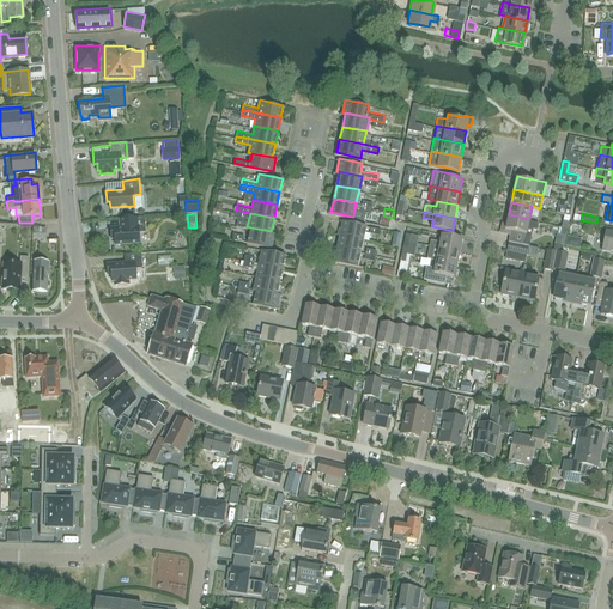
[(115,225),(107,226),(108,237),(111,237),(111,243),(139,242),(138,230),(145,230),(144,214),(127,215),(115,217),(115,225)]
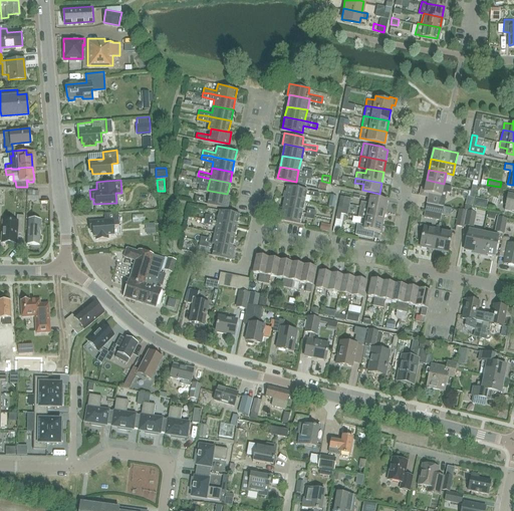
[(451,185),(444,184),(427,180),(426,187),(422,186),(421,193),(427,194),(427,192),(438,194),(438,196),(439,197),(442,197),(440,204),(439,204),(443,205),(447,190),(450,191),(451,185)]
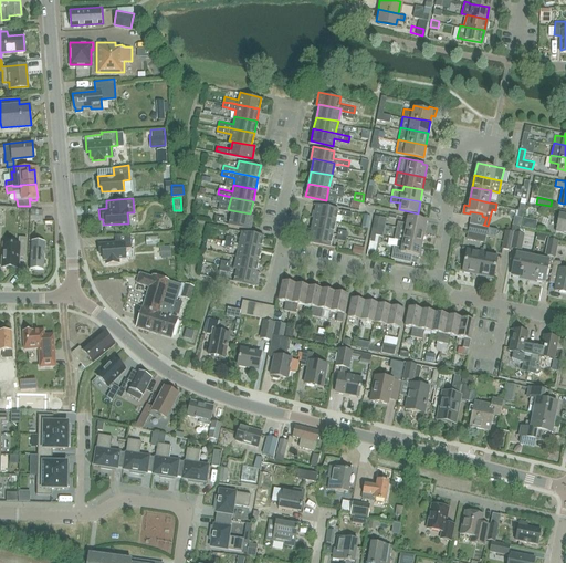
[(316,202),(314,215),(335,219),(338,207),(316,202)]
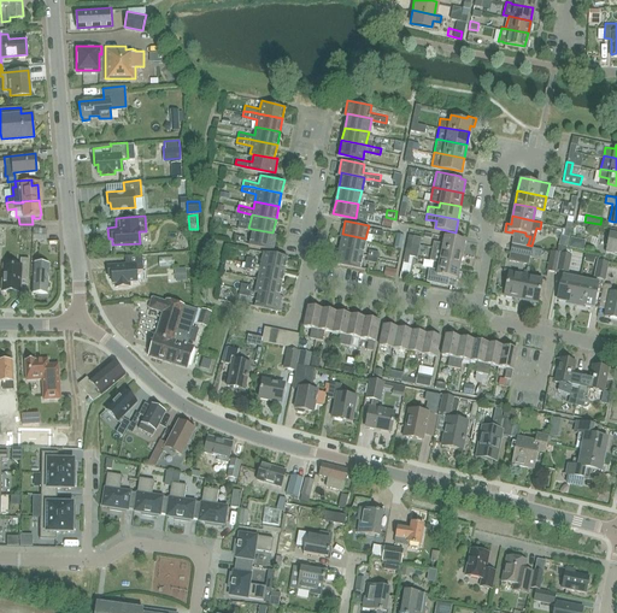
[(46,228),(34,227),(33,236),(46,237),(46,228)]
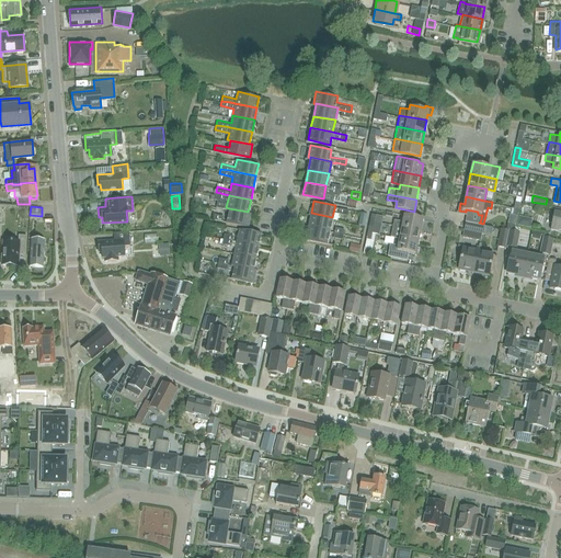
[(560,206),(559,207),(558,211),(554,211),(551,228),(559,229),(559,227),(560,227),(560,206)]
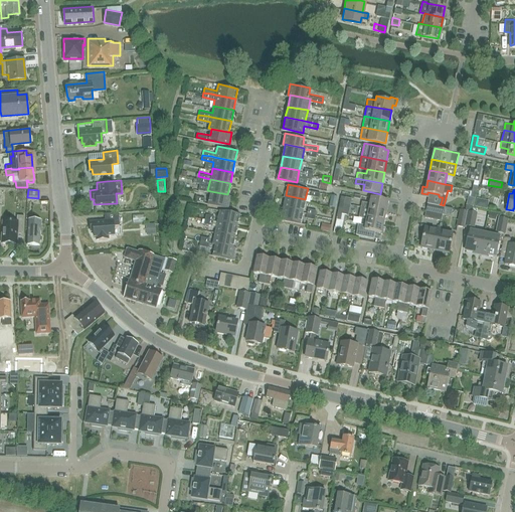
[(210,191),(207,202),(227,206),(230,194),(227,194),(210,191)]
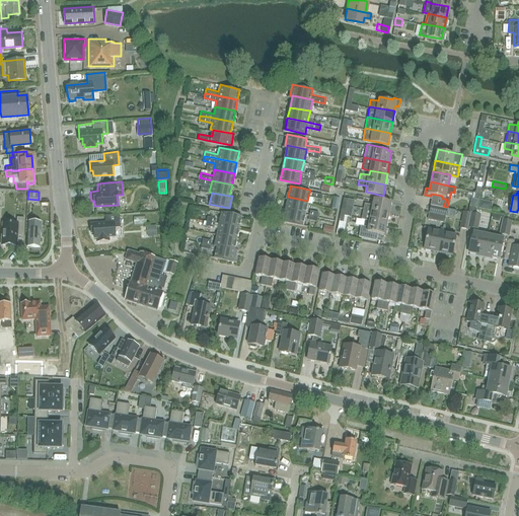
[(340,196),(334,195),(331,205),(338,206),(340,196)]
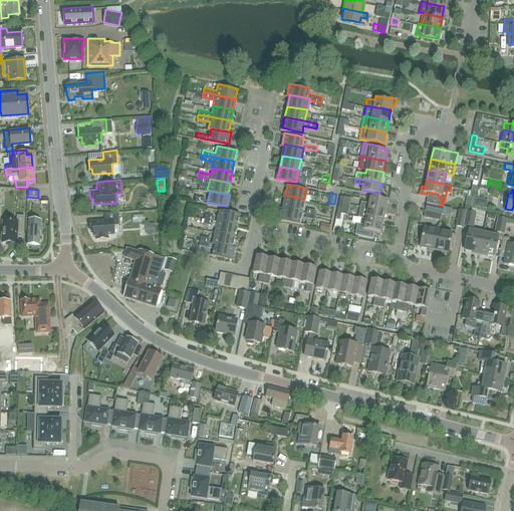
[(340,194),(339,201),(343,202),(343,201),(349,203),(350,196),(340,194)]
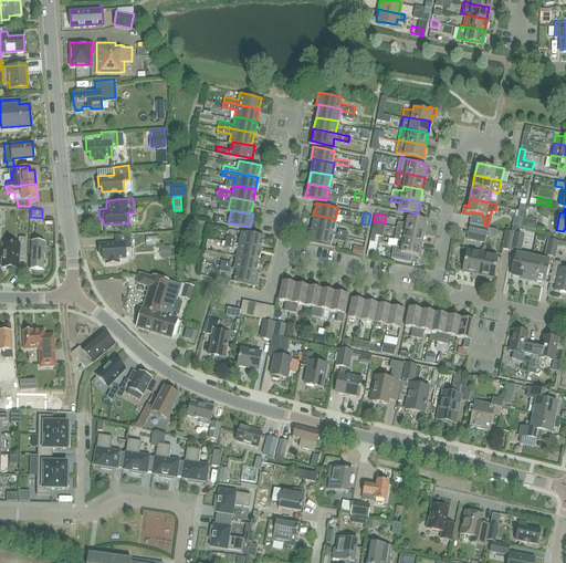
[(333,231),(335,219),(314,215),(312,227),(333,231)]
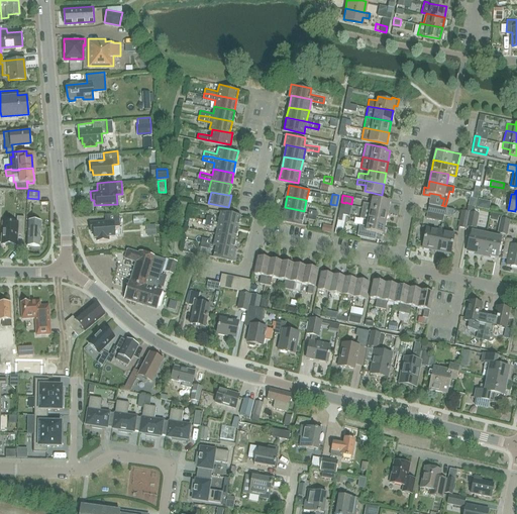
[(364,201),(363,205),(388,211),(390,200),(373,196),(372,202),(364,201)]
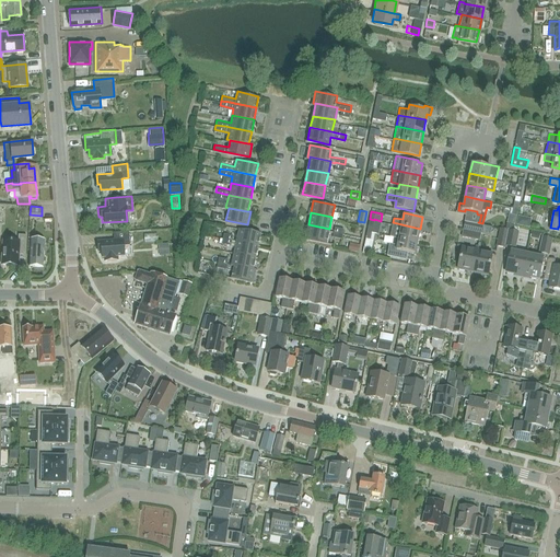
[(462,235),(479,239),(482,223),(465,220),(462,235)]
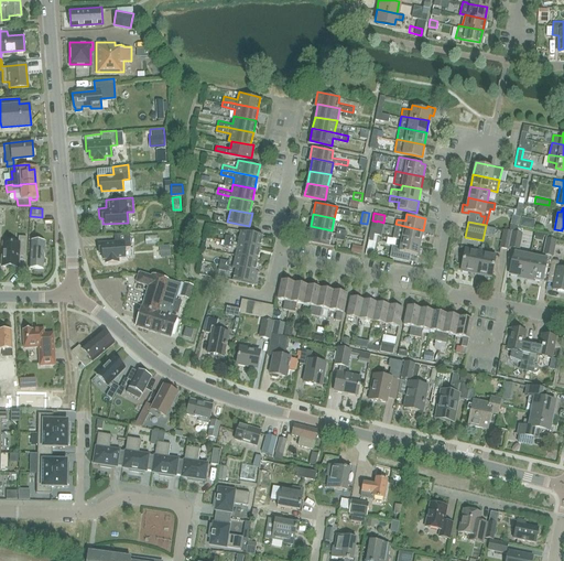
[(421,243),(423,230),(396,224),(392,236),(401,238),(421,243)]
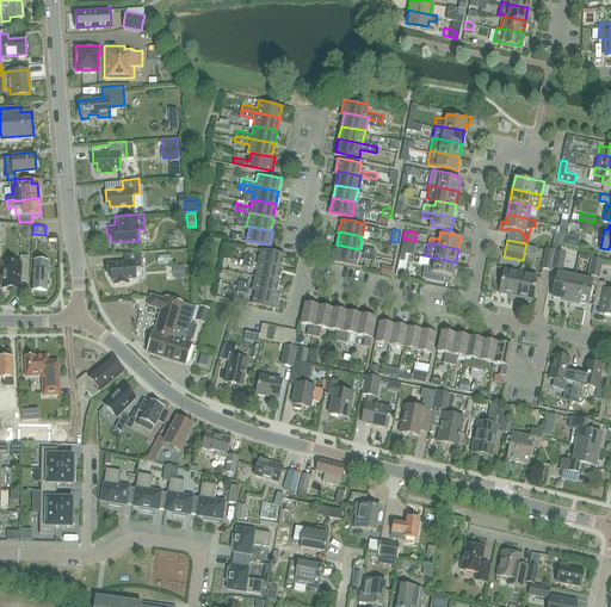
[(357,262),(359,249),(337,245),(333,258),(357,262)]
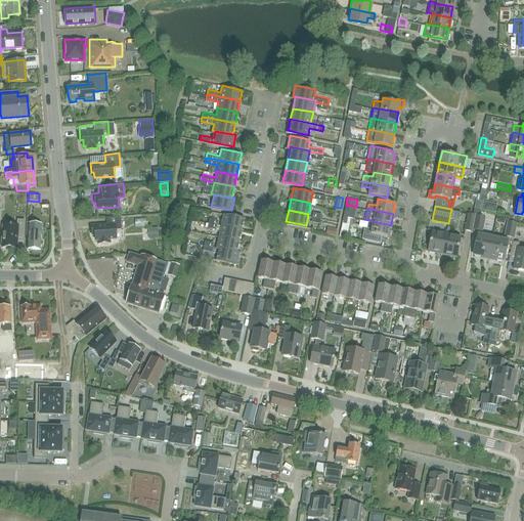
[(223,213),(221,223),(241,227),(244,216),(223,212),(223,213)]
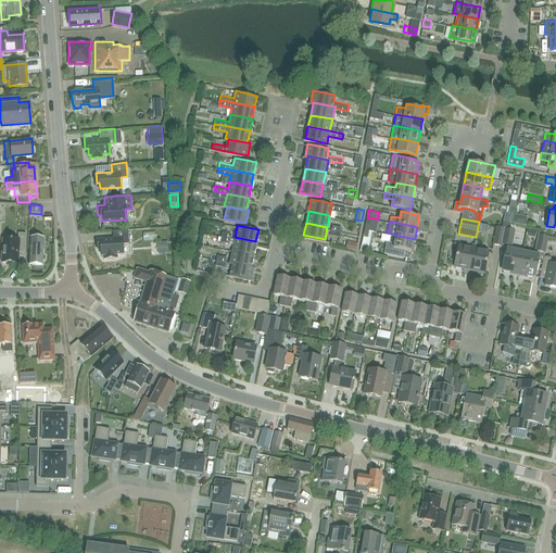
[(502,243),(505,226),(496,225),(493,241),(502,243)]
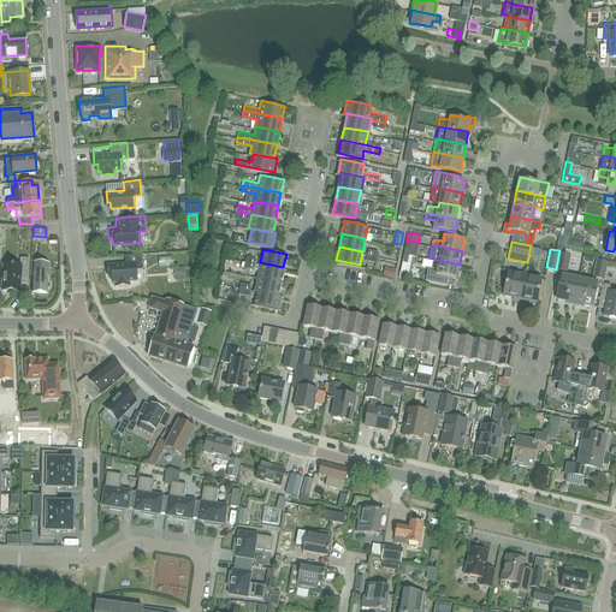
[(567,268),(570,253),(561,251),(557,267),(567,268)]
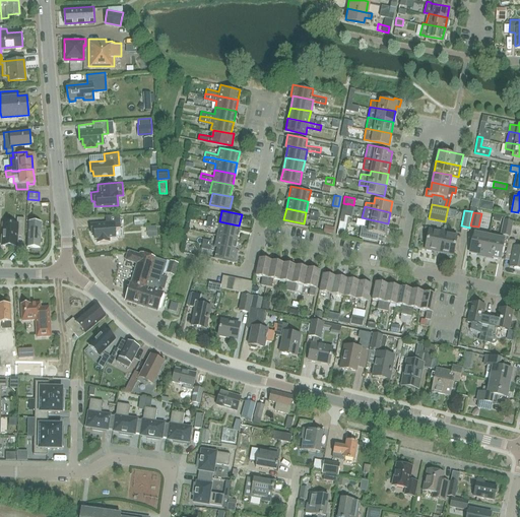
[(120,225),(119,213),(106,214),(106,221),(91,222),(91,232),(94,232),(94,238),(96,237),(98,240),(109,239),(109,236),(115,236),(114,227),(120,225)]
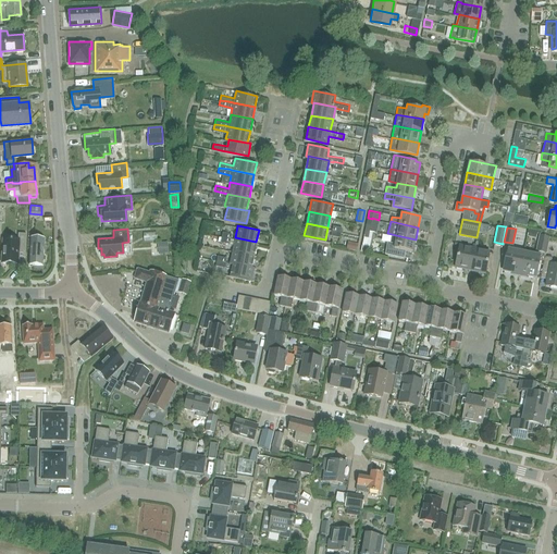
[(2,261),(17,261),(19,248),(25,249),(26,232),(19,231),(17,237),(3,237),(2,261)]
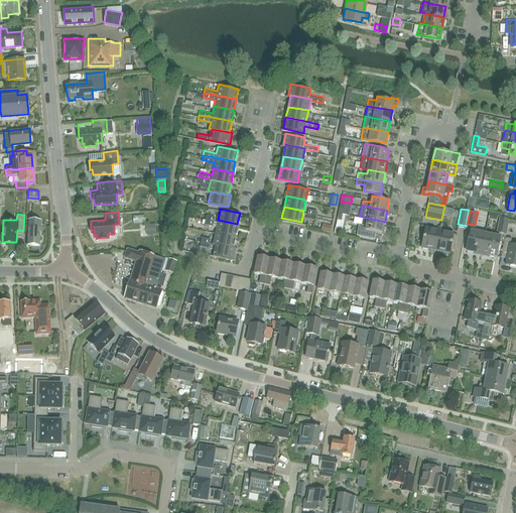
[(506,231),(509,218),(501,217),(498,230),(506,231)]
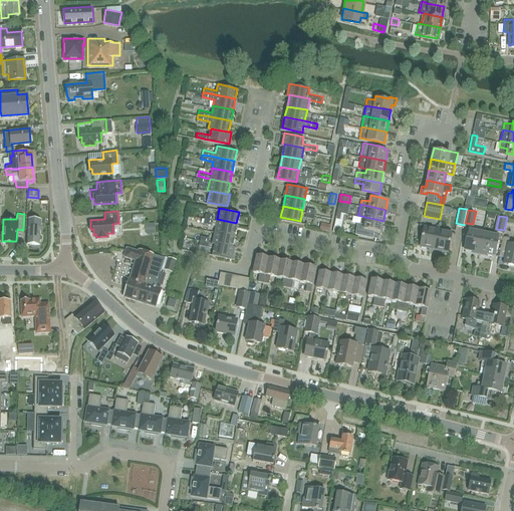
[(381,231),(383,221),(365,217),(364,223),(358,222),(356,232),(373,236),(374,230),(381,231)]
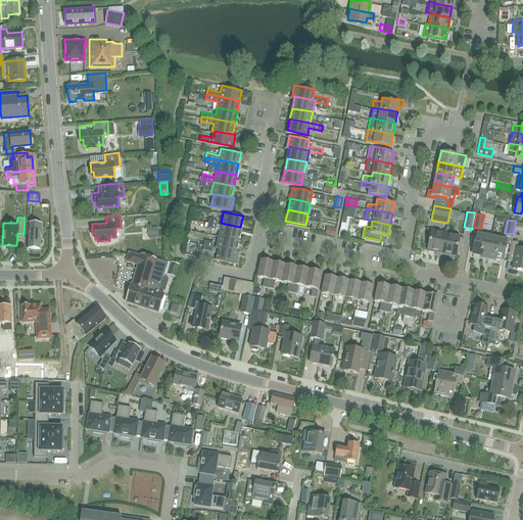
[(29,222),(29,225),(27,246),(41,247),(42,230),(42,226),(41,226),(42,222),(29,222)]
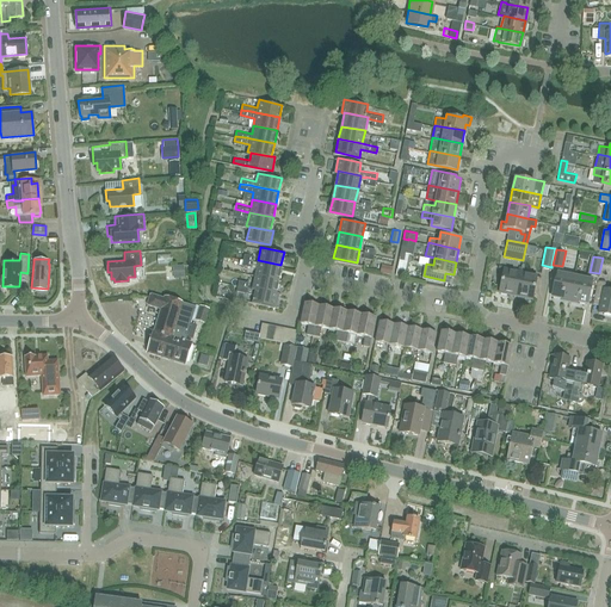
[(258,260),(254,273),(278,278),(281,265),(258,260)]
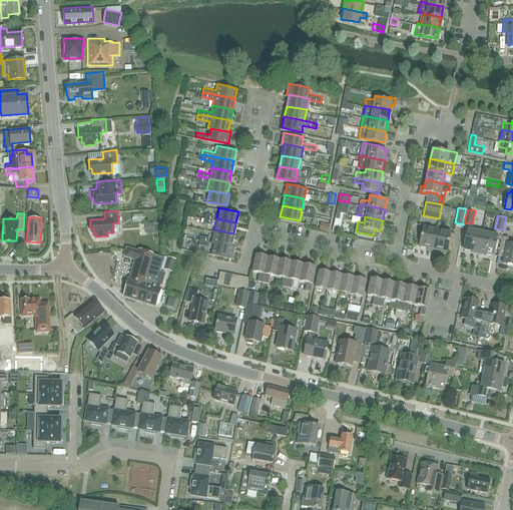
[(434,246),(437,227),(424,224),(420,244),(434,246)]
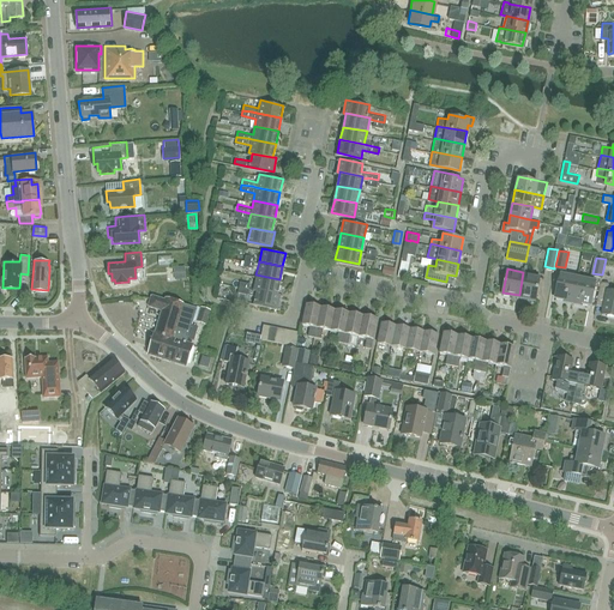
[(572,299),(577,275),(559,271),(555,295),(572,299)]
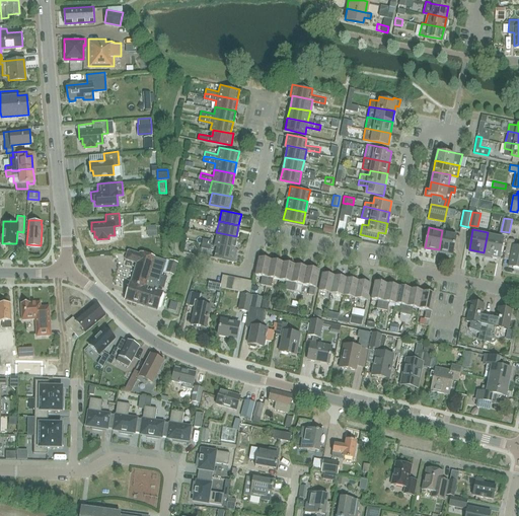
[(456,232),(442,230),(439,249),(452,252),(456,232)]
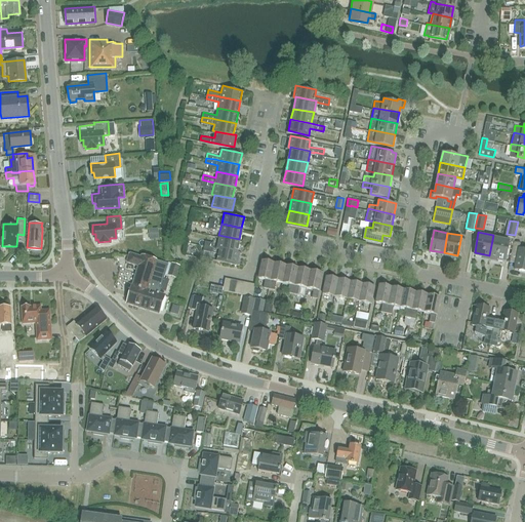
[(218,235),(216,246),(218,247),(237,250),(239,239),(218,235)]
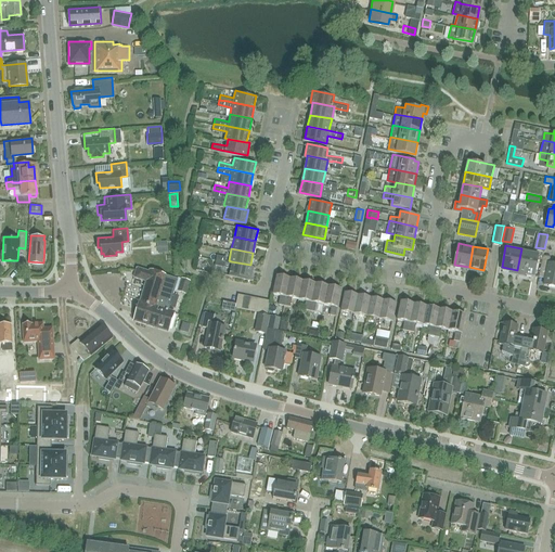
[(538,252),(521,248),(517,270),(533,273),(538,252)]
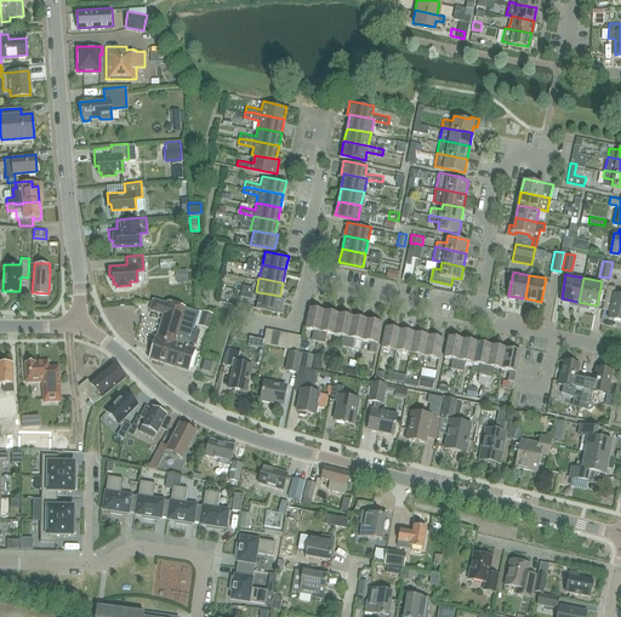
[(620,318),(620,293),(615,292),(616,286),(608,284),(603,307),(610,309),(609,316),(620,318)]
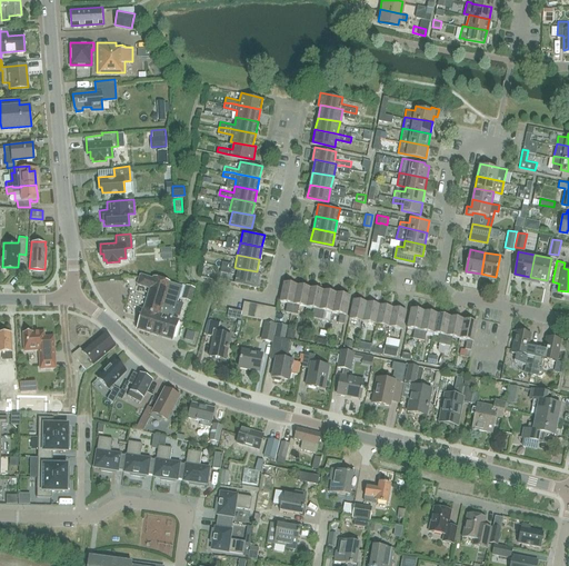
[(221,265),(220,269),(236,272),(235,281),(257,286),(260,272),(257,271),(237,268),(235,267),(230,266),(221,265)]
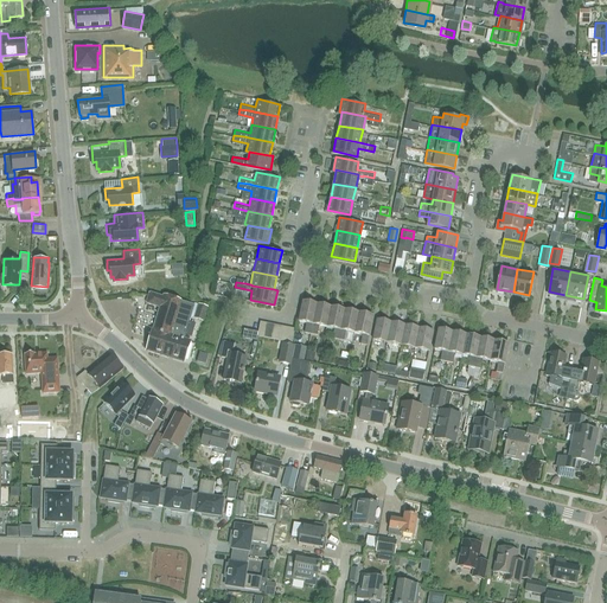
[(149,290),(146,300),(159,305),(146,348),(184,360),(191,339),(183,335),(193,302),(180,299),(180,297),(163,293),(163,294),(149,290)]
